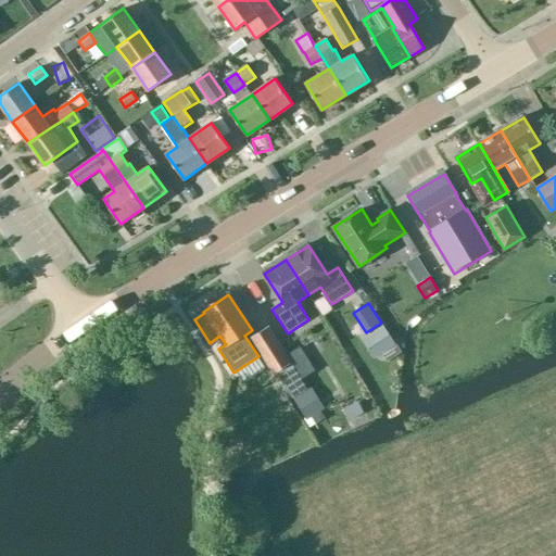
[(363,339),(376,358),(393,346),(381,327),(363,339)]
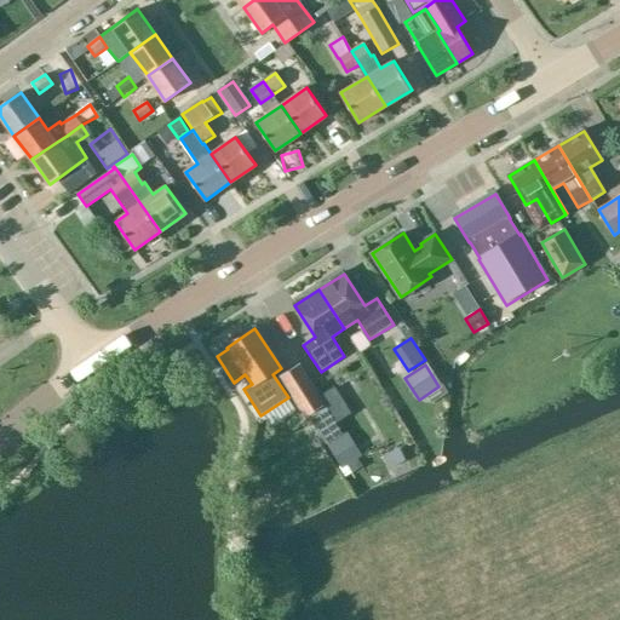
[(305,419),(309,417),(326,443),(342,432),(336,423),(319,396),(299,366),(280,378),(305,419)]
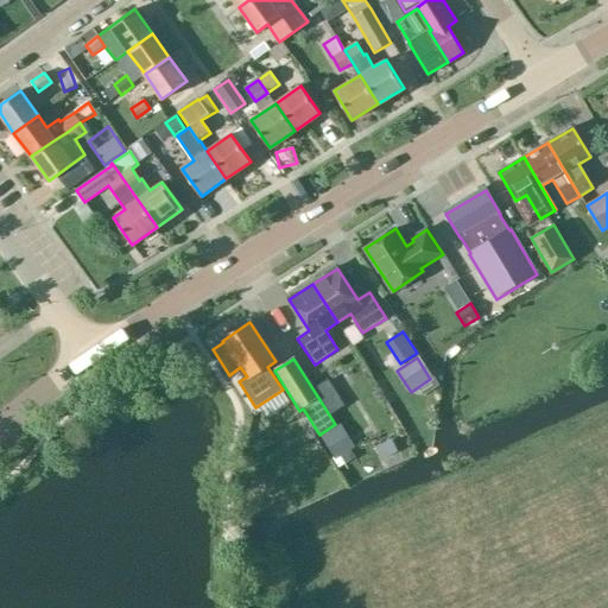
[(328,379),(312,388),(329,415),(344,405),(328,379)]
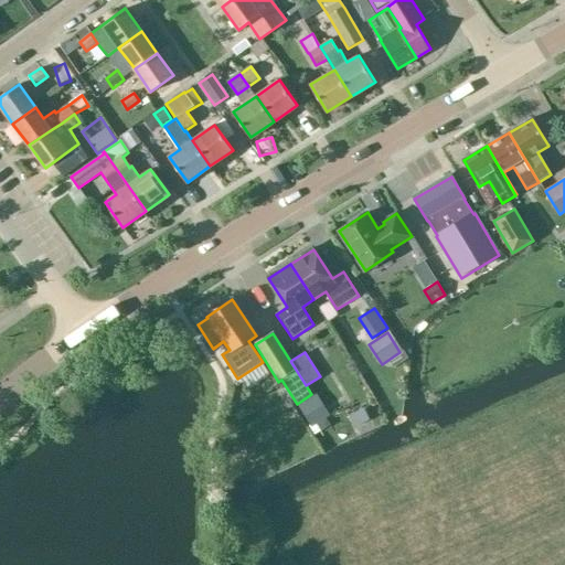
[(317,394),(312,397),(298,406),(310,426),(329,414),(317,394)]
